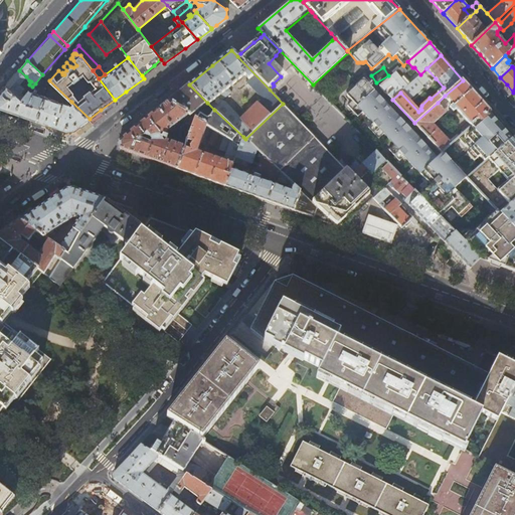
[(436,78),(426,68),(420,74),(410,82),(405,88),(412,96),(428,79),(432,82),(436,78)]
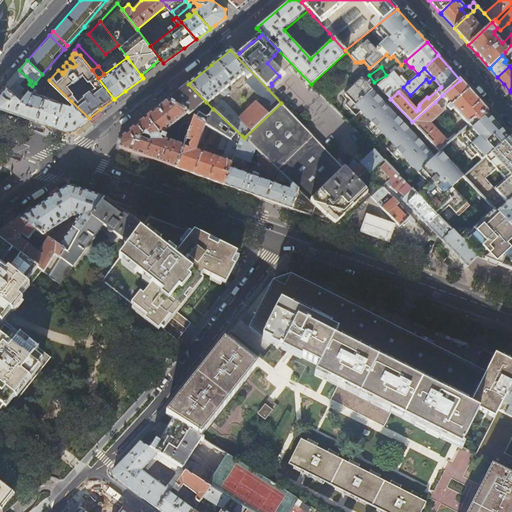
[(26,76),(19,70),(5,85),(21,98),(28,90),(21,84),(20,82),(26,76)]
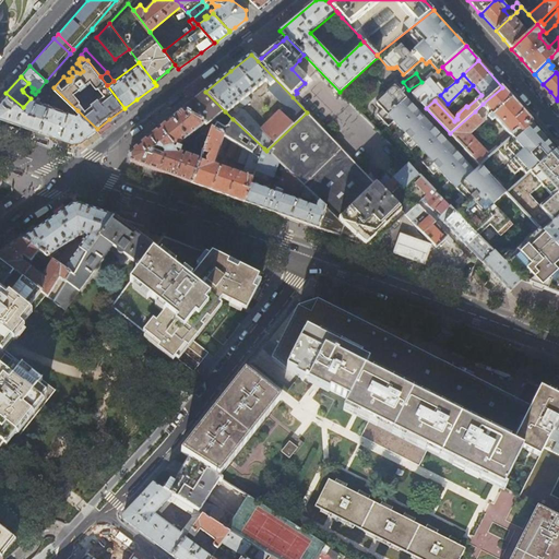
[(440,95),(445,90),(443,87),(440,90),(429,79),(413,93),(426,108),(435,100),(440,95)]
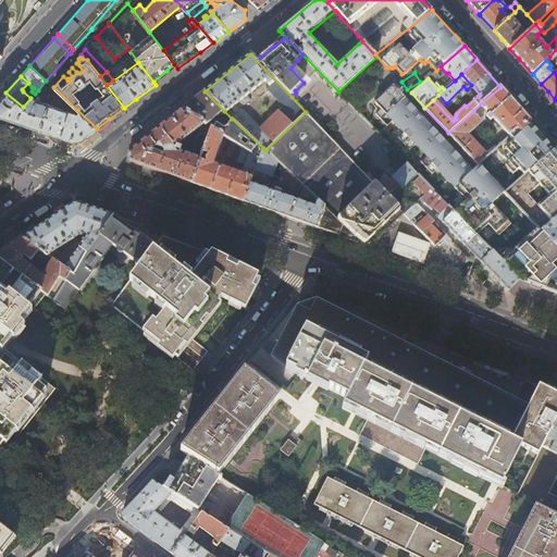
[(46,81),(38,90),(45,93),(48,88),(50,90),(52,87),(46,81)]
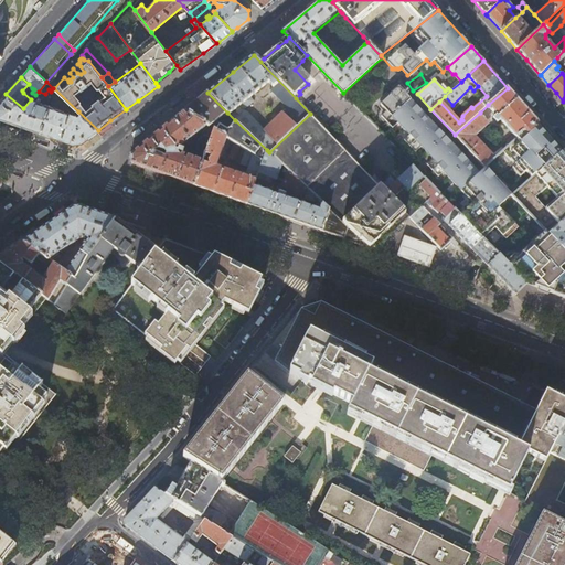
[(512,195),(484,167),(479,172),(406,94),(407,93),(401,85),(380,105),(385,110),(380,115),(392,127),(397,121),(408,134),(403,139),(415,151),(420,146),(433,158),(426,163),(438,176),(443,170),(472,202),(459,214),(460,215),(482,238),(483,240),(496,228),(503,236),(515,225),(500,208),(512,195)]
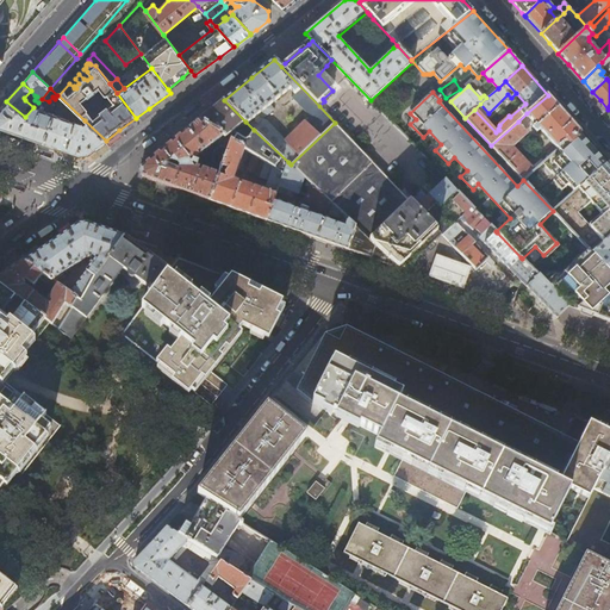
[(582,132),(548,95),(527,113),(536,124),(533,128),(537,132),(540,130),(555,145),(552,147),(548,150),(553,154),(572,137),(576,137),(582,132)]
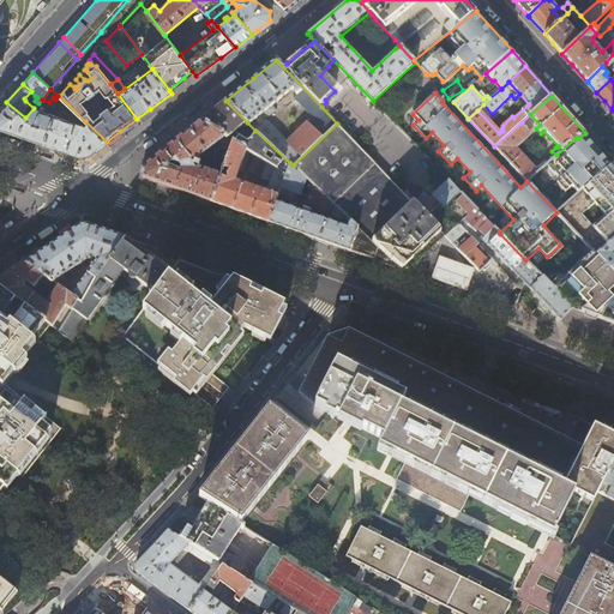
[(216,108),(200,121),(233,140),(235,143),(239,137),(238,136),(239,133),(238,132),(247,122),(226,101),(216,108)]
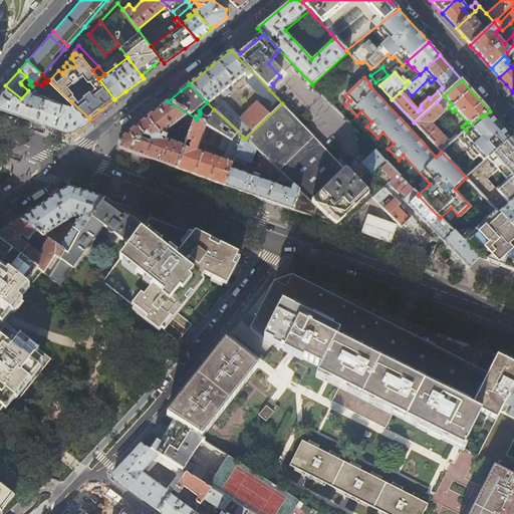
[(28,90),(21,98),(5,85),(0,91),(0,106),(26,116),(36,119),(44,95),(36,93),(40,88),(35,87),(31,91),(28,90)]
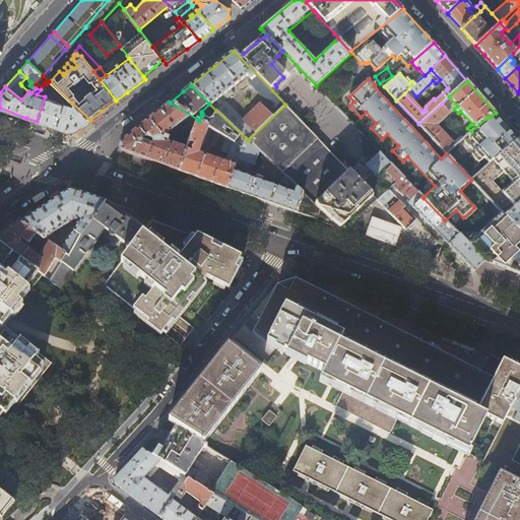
[(69,106),(45,96),(37,121),(48,125),(67,132),(74,131),(90,120),(72,103),(69,106)]
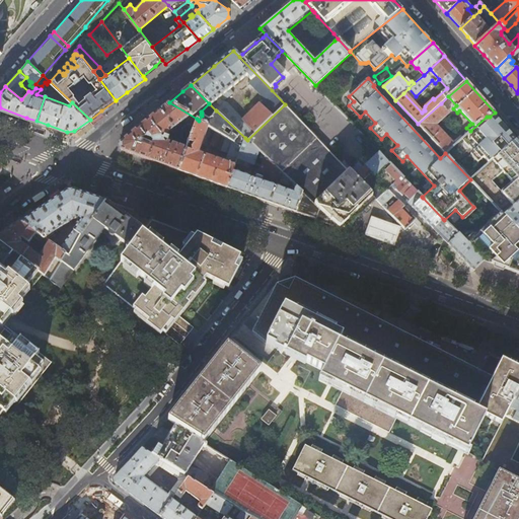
[(197,119),(169,102),(146,122),(120,143),(121,151),(151,161),(165,166),(178,171),(189,140),(182,138),(180,146),(168,142),(169,138),(164,136),(183,121),(188,125),(194,127),(197,119)]
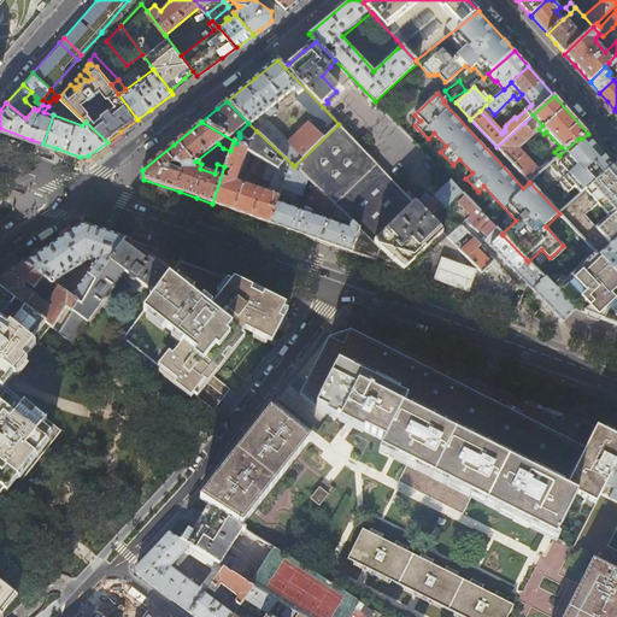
[(534,134),(524,123),(497,147),(529,182),(541,171),(519,147),(534,134)]
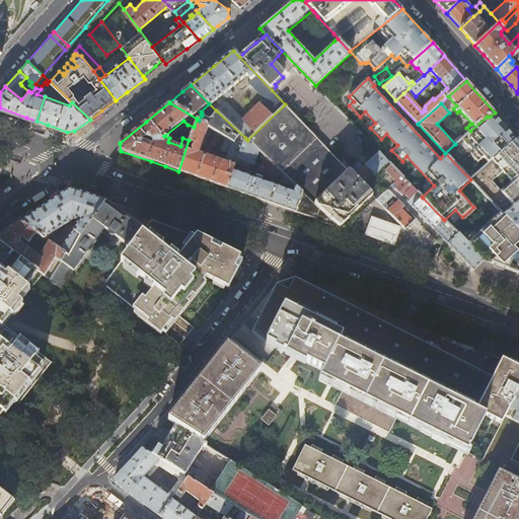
[(350,171),(285,104),(247,140),(260,152),(261,153),(285,176),(303,194),(314,205),(319,210),(321,212),(338,227),(341,225),(343,223),(347,227),(354,220),(370,204),(376,199),(361,183),(354,176),(350,171)]
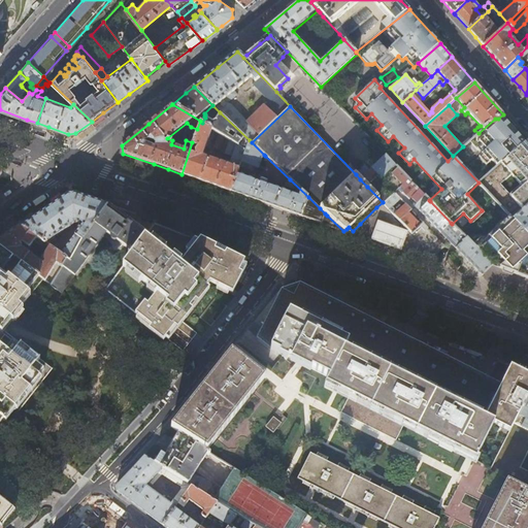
[(205,118),(202,123),(210,128),(230,140),(236,144),(246,150),(250,140),(220,112),(216,120),(212,121),(205,118)]
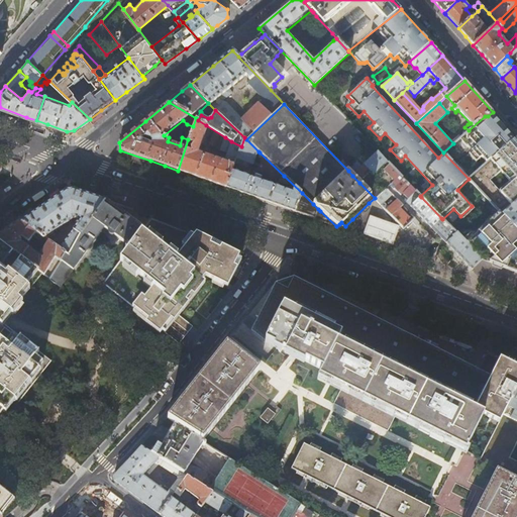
[(469,130),(460,138),(479,159),(482,157),(487,163),(491,160),(515,137),(493,112),(488,116),(485,116),(469,130)]
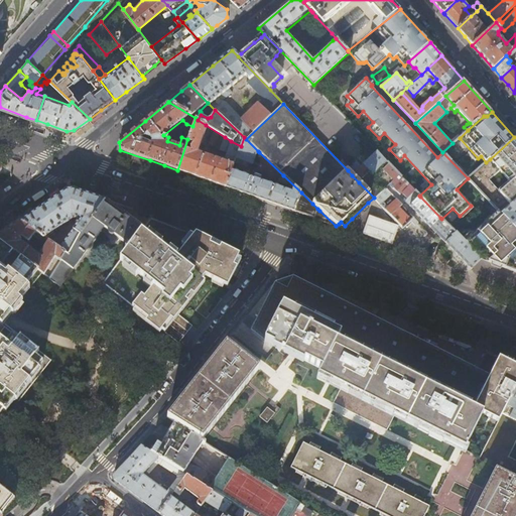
[(206,125),(198,120),(196,118),(192,126),(187,139),(177,170),(200,177),(212,182),(226,187),(234,165),(219,160),(197,152),(206,125)]
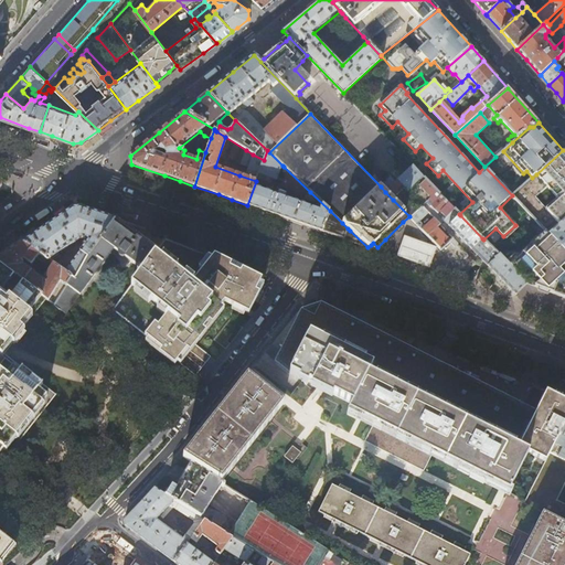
[(205,152),(211,138),(204,136),(199,138),(196,145),(199,150),(205,152)]
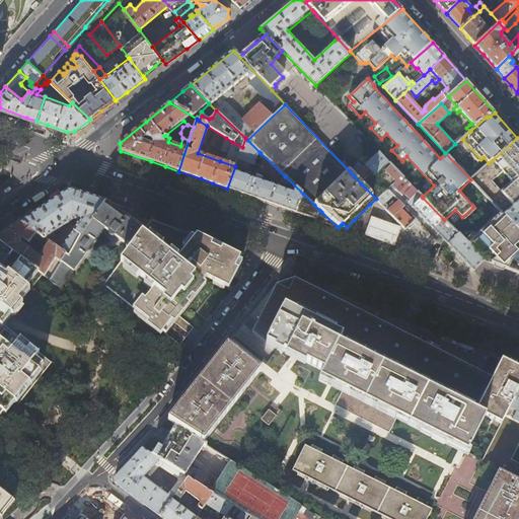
[(229,153),(232,142),(226,138),(222,151),(229,153)]
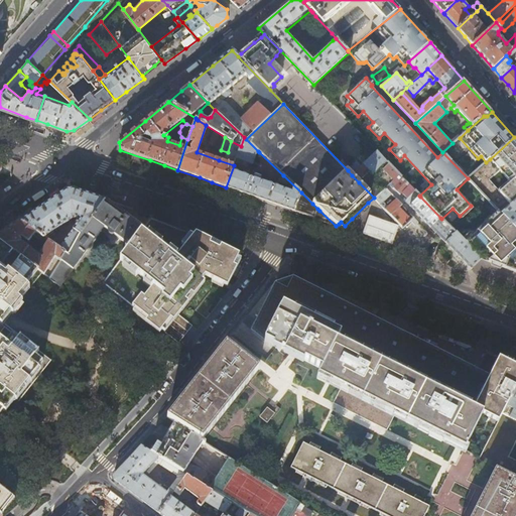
[(258,151),(246,139),(244,137),(241,146),(235,161),(234,165),(226,187),(278,206),(294,211),(301,192),(283,175),(282,179),(282,183),(286,184),(286,185),(289,186),(289,190),(249,176),(258,151)]
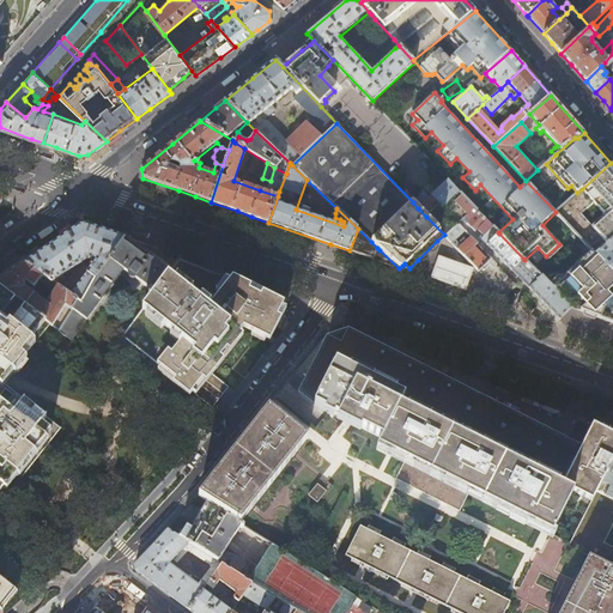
[(612,238),(612,165),(611,163),(582,189),(593,202),(581,213),(590,225),(604,214),(606,218),(593,229),(607,244),(612,238)]
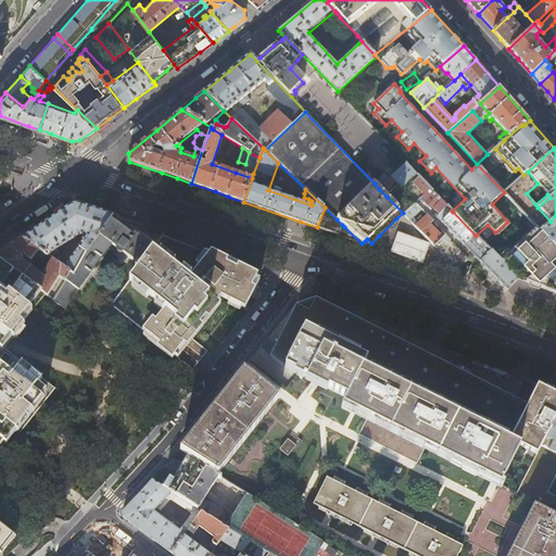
[(253,174),(260,158),(249,152),(245,164),(243,171),(253,174)]
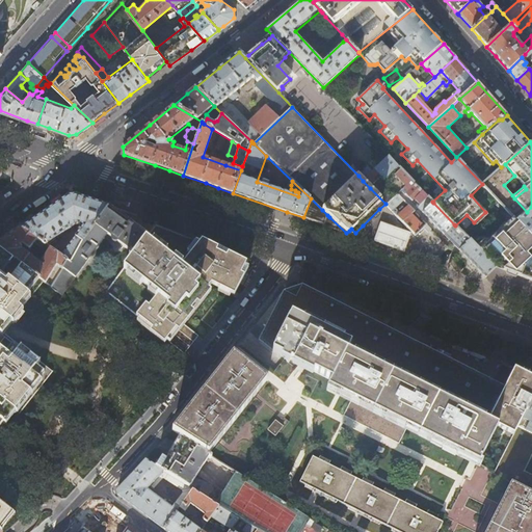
[(389,156),(363,181),(370,188),(382,177),(386,180),(396,169),(399,166),(389,156)]
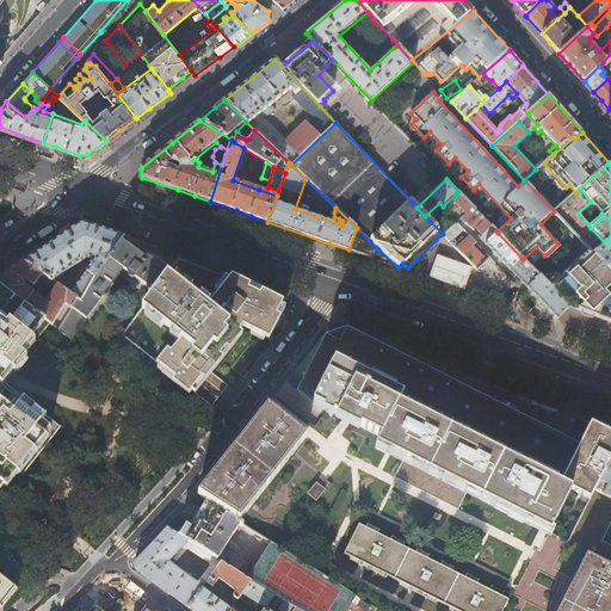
[(334,213),(335,208),(307,180),(306,185),(312,187),(306,203),(334,213)]
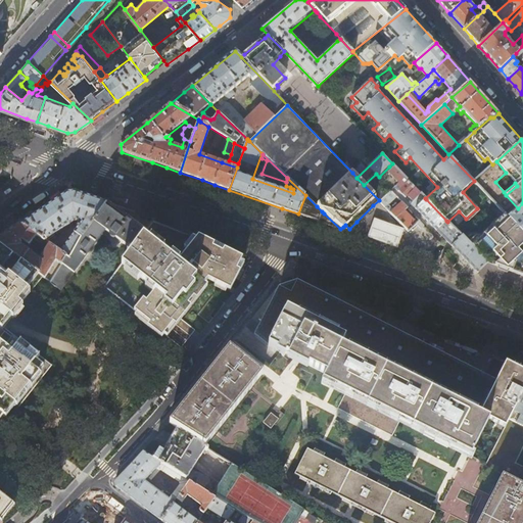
[(223,159),(222,162),(237,168),(238,163),(229,160),(226,159),(225,160),(223,159)]
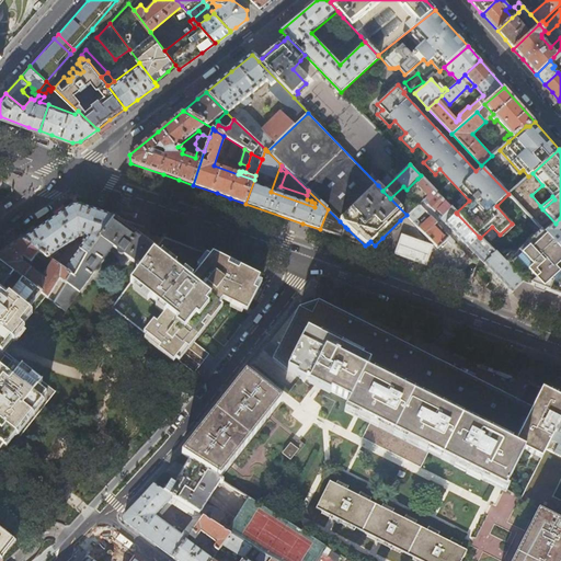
[(434,190),(421,175),(418,179),(421,182),(418,184),(428,195),(434,190)]
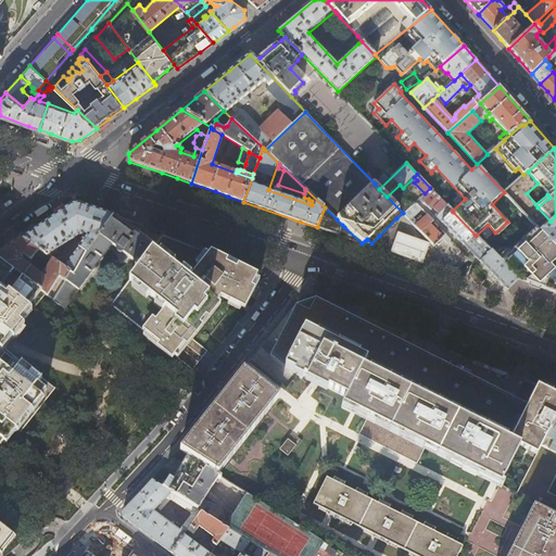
[(449,206),(430,188),(425,193),(419,199),(429,209),(437,216),(449,206)]
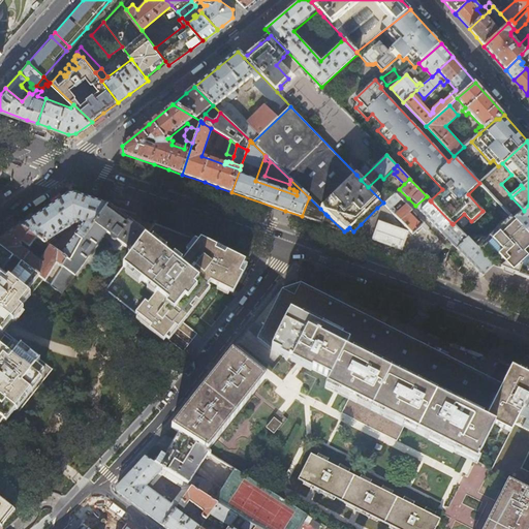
[(231,192),(217,187),(216,190),(230,195),(231,192)]
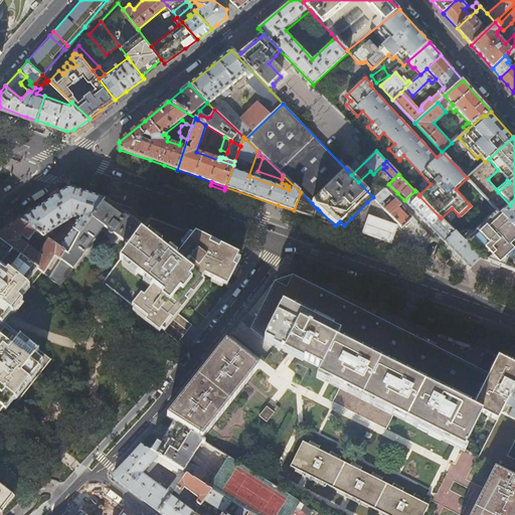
[(390,215),(398,207),(401,204),(394,197),(392,200),(393,201),(388,207),(383,202),(391,194),(391,193),(385,187),(374,198),(390,215)]
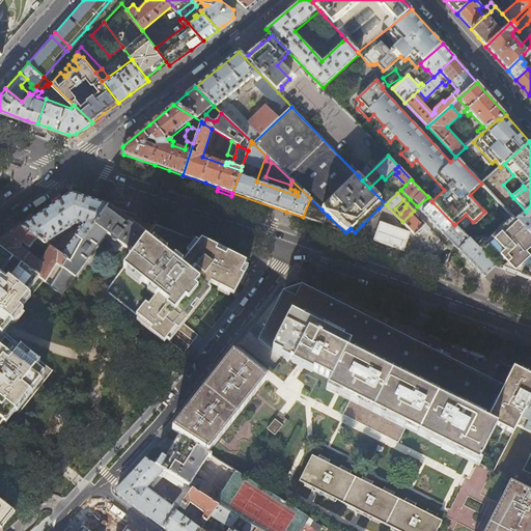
[(95,225),(109,206),(88,199),(76,195),(67,196),(54,205),(21,228),(45,245),(75,225),(77,225),(83,226),(62,253),(60,255),(67,261),(70,262),(83,239),(85,240),(95,225)]
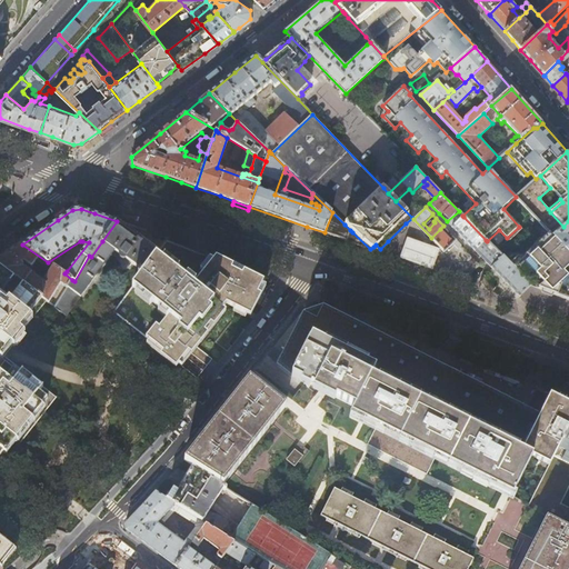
[(452,227),(463,217),(462,216),(459,211),(447,221),(452,227)]
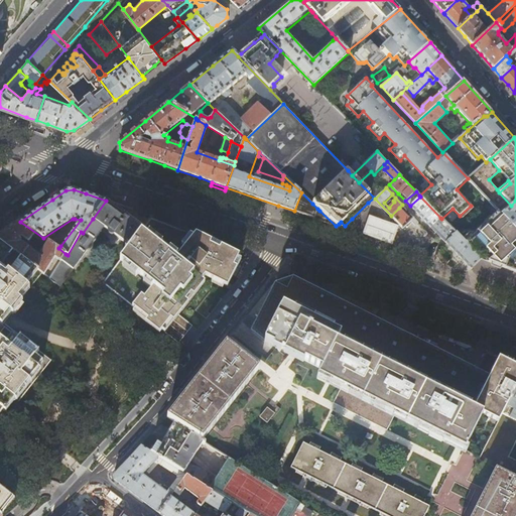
[(312,204),(301,192),(294,211),(306,215),(316,219),(336,226),(319,211),(317,209),(312,204)]
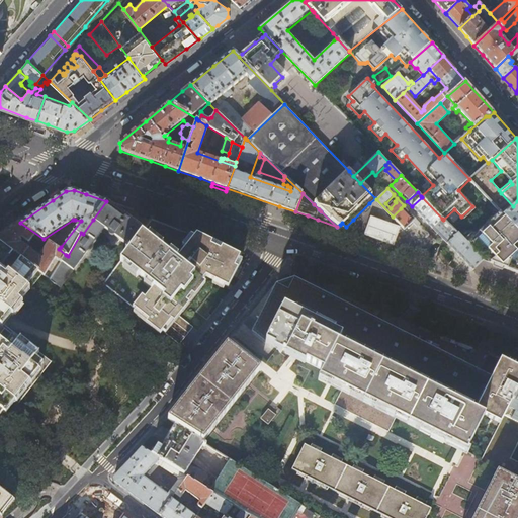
[(442,219),(422,197),(412,206),(414,209),(430,226),(432,228),(442,219)]
